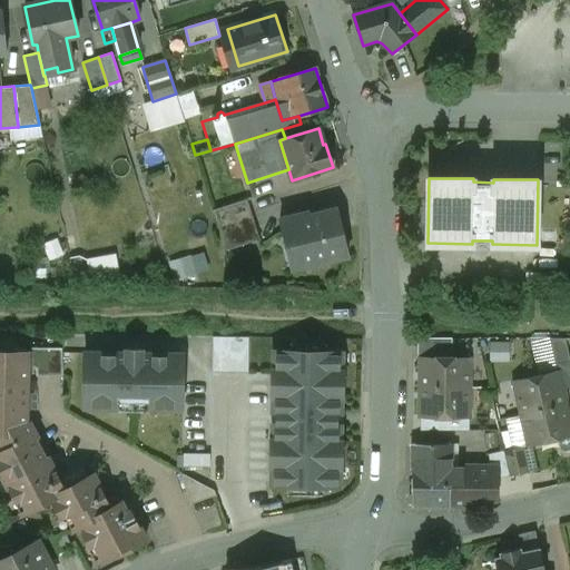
[(246,199),(213,210),(217,224),(251,213),(246,199)]
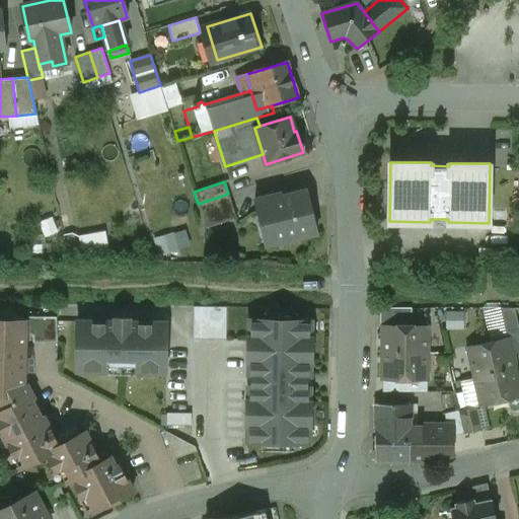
[(281,194),(254,200),(261,223),(269,221),(272,236),(296,231),(298,237),(317,232),(307,191),(282,197),(281,194)]
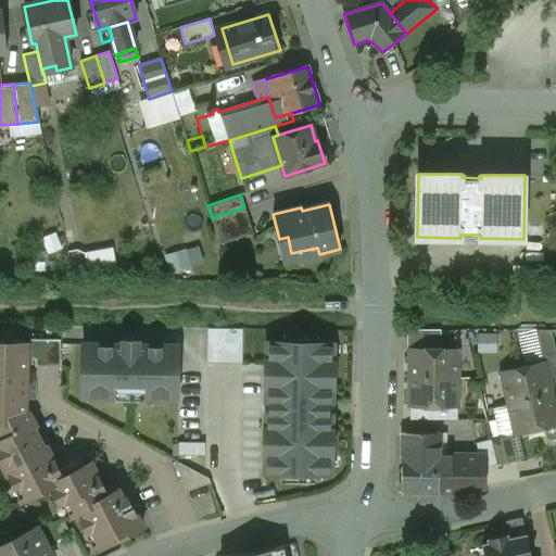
[(244,207),(212,218),(220,244),(253,234),(244,207)]
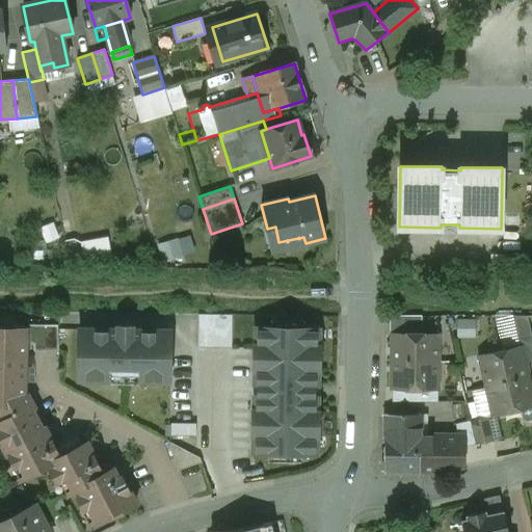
[(83,239),(84,257),(112,254),(110,236),(83,239)]
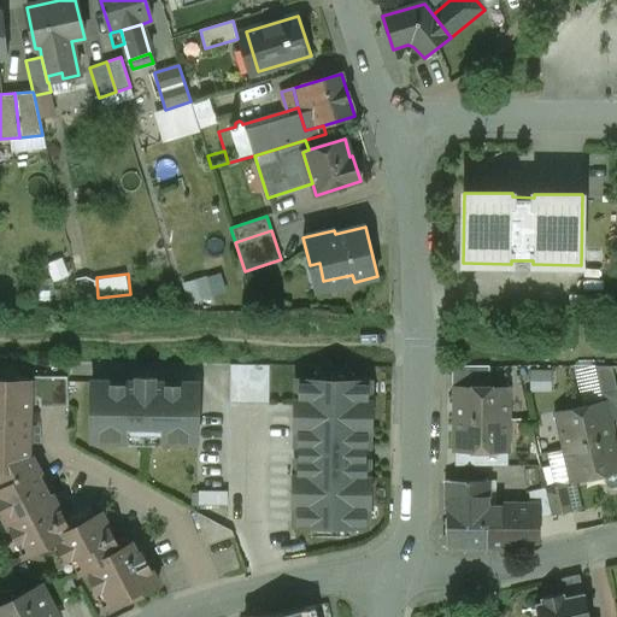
[(193,304),(216,297),(209,275),(186,282),(193,304)]
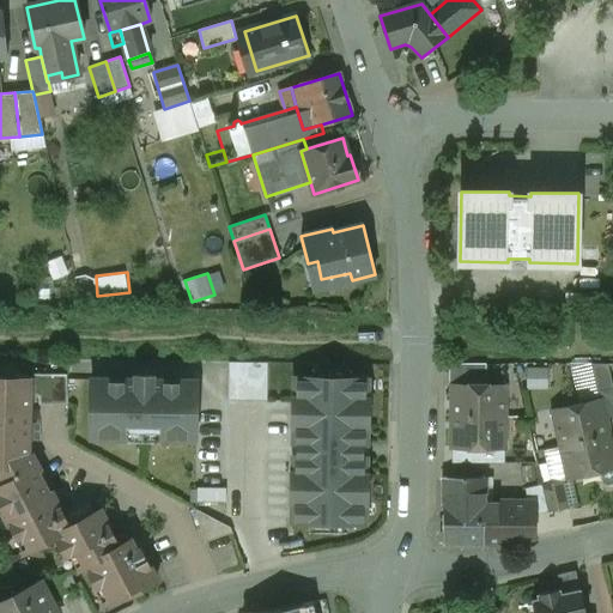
[(231,360),(231,398),(271,398),(271,360),(231,360)]
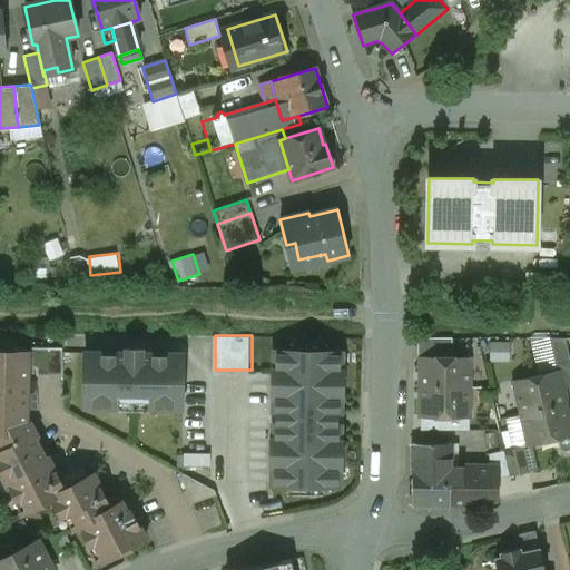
[(569,361),(566,338),(548,338),(553,366),(569,362),(569,361)]
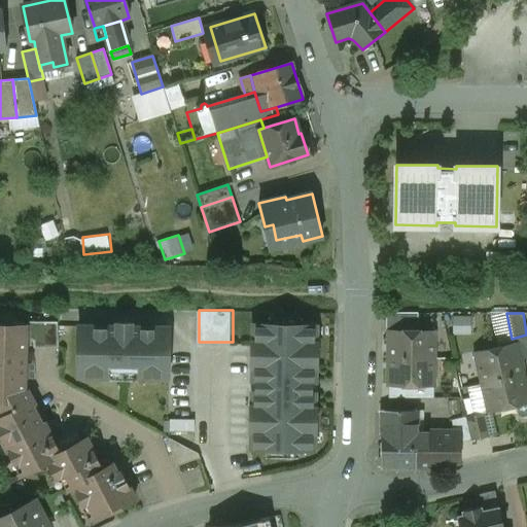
[(252,315),(254,448),(318,447),(316,314),(252,315)]
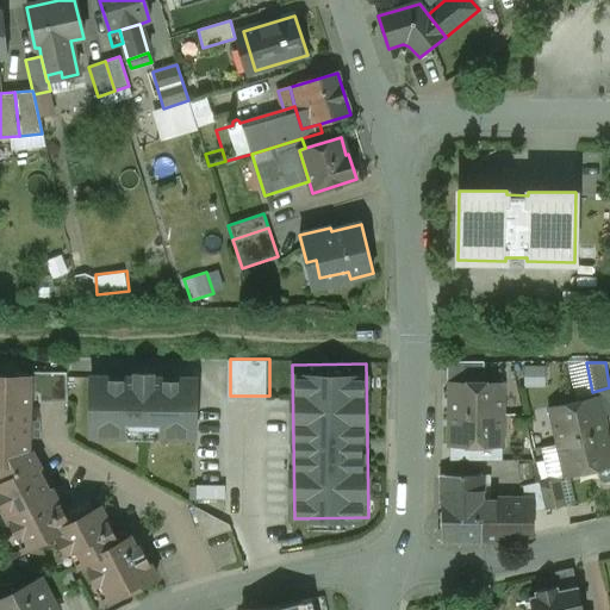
[(191,366),(88,368),(89,434),(192,433),(191,366)]
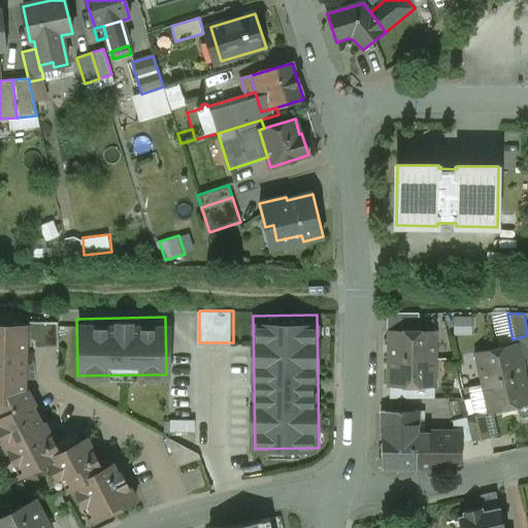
[(45,323),(28,323),(28,327),(27,341),(33,341),(33,349),(45,349),(45,323)]
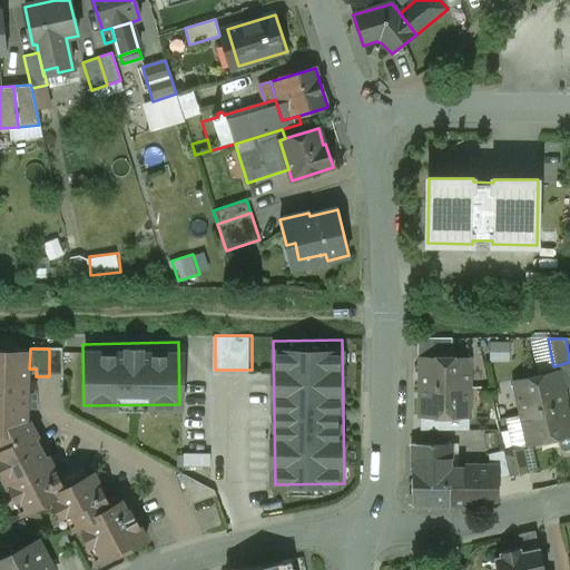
[(62,349),(49,349),(49,376),(62,375),(62,349)]
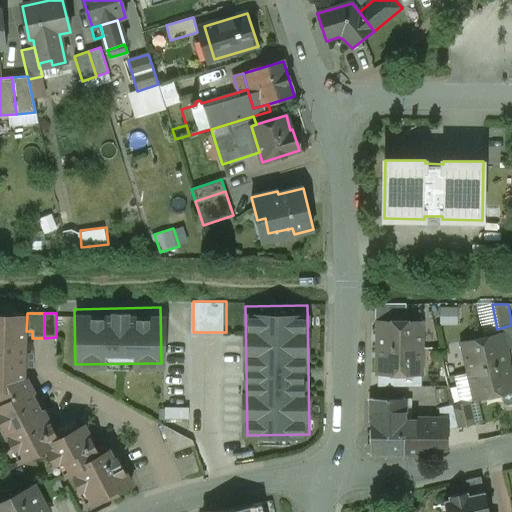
[(8,314),(0,314),(0,342),(24,343),(24,331),(26,331),(27,317),(8,316),(8,314)]
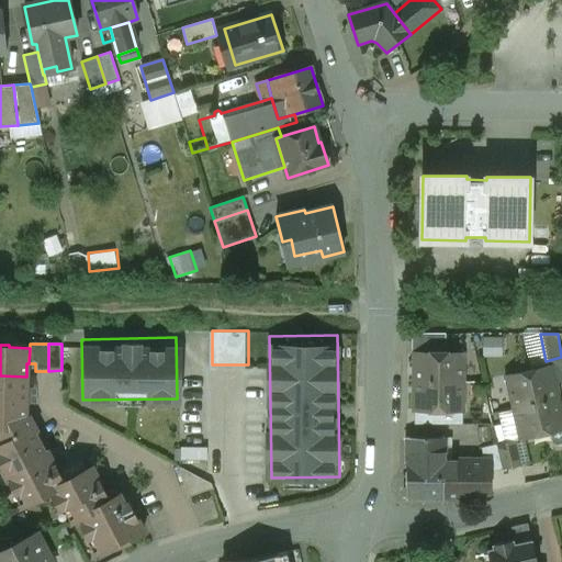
[(463,353),(414,352),(414,370),(416,370),(416,382),(463,382),(463,353)]
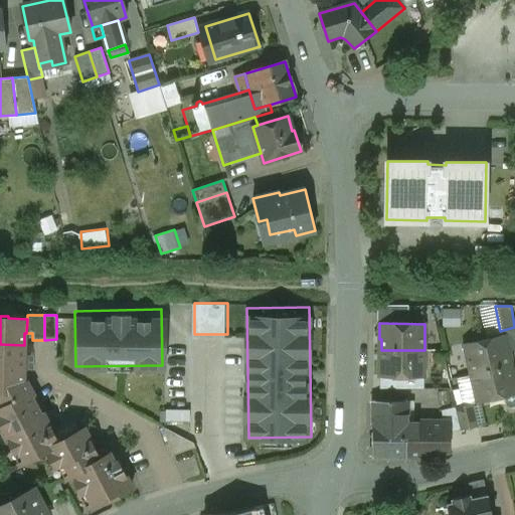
[(505,335),(464,344),(470,375),(512,366),(505,335)]
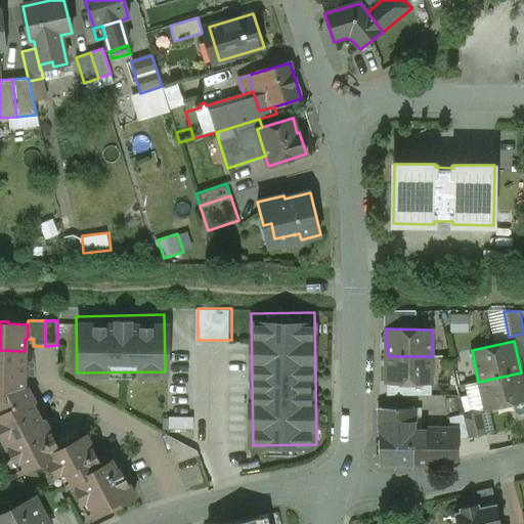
[(25,351),(0,350),(0,376),(28,378),(28,369),(24,368),(25,351)]
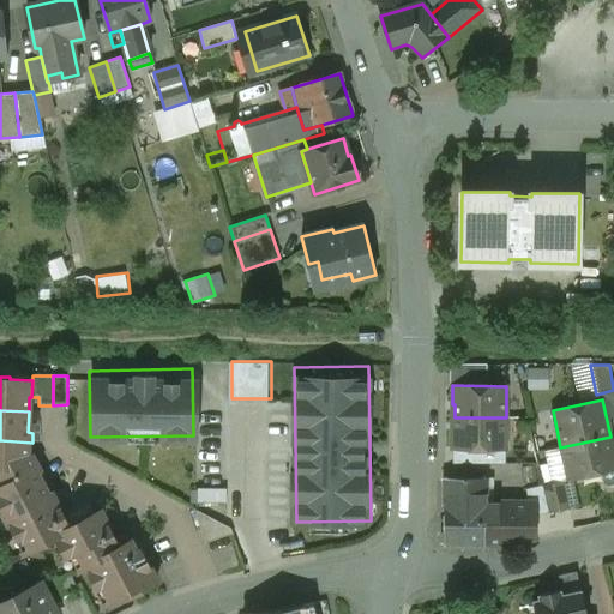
[(506,417),(455,417),(455,431),(452,431),(452,449),(505,450),(506,417)]
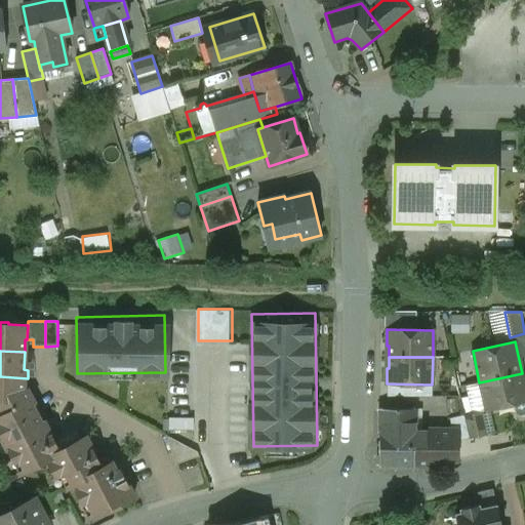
[(524,389),(522,373),(479,382),(486,411),(514,404),(524,401),(524,389)]
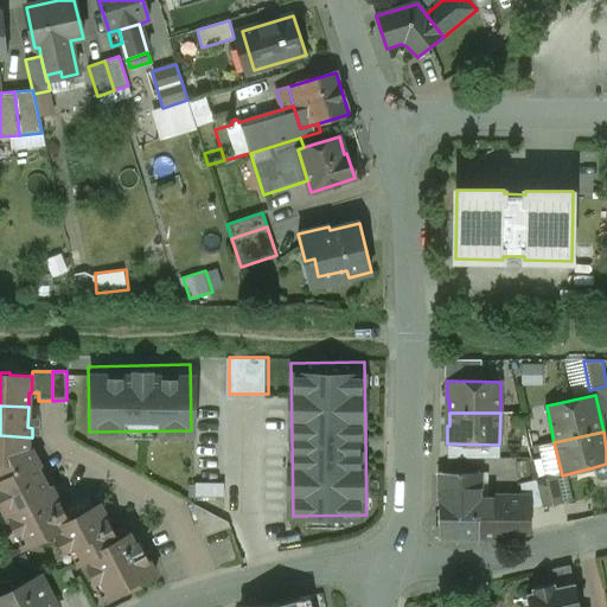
[(32,438),(0,435),(0,479),(1,481),(0,481),(0,483),(37,464),(31,452),(27,452),(27,438),(31,439),(32,438)]
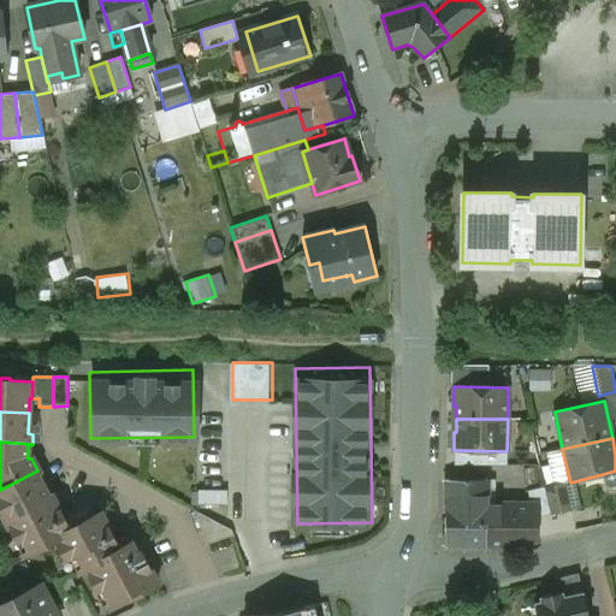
[(37,471),(0,490),(0,510),(1,510),(7,521),(53,497),(48,498),(40,480),(43,479),(39,471),(37,471)]
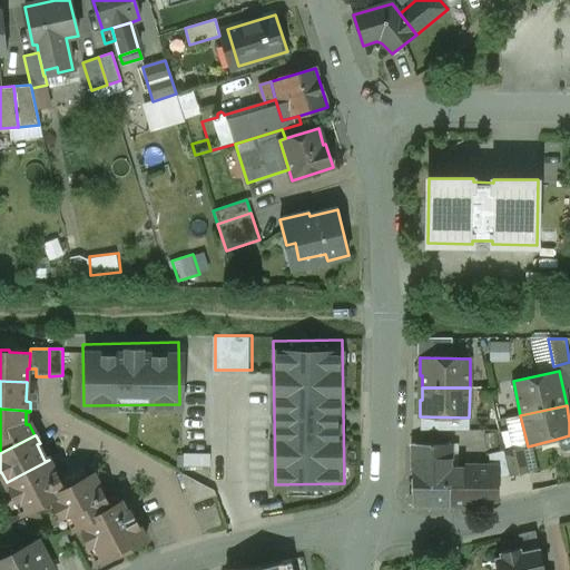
[(569,435),(558,439),(560,449),(564,452),(569,450),(569,435)]
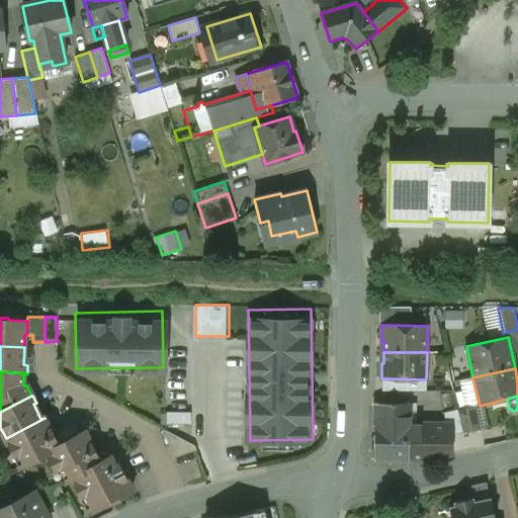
[(410,404),(374,403),(374,459),(409,460),(409,425),(410,404)]
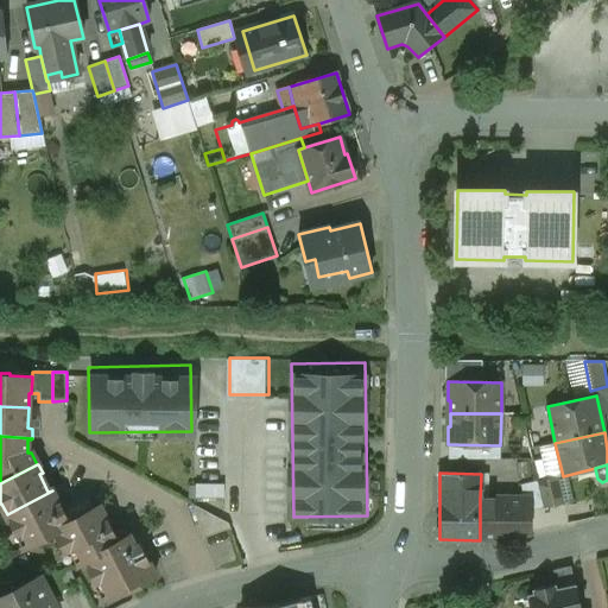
[(558,476),(537,481),(543,508),(564,504),(558,476)]
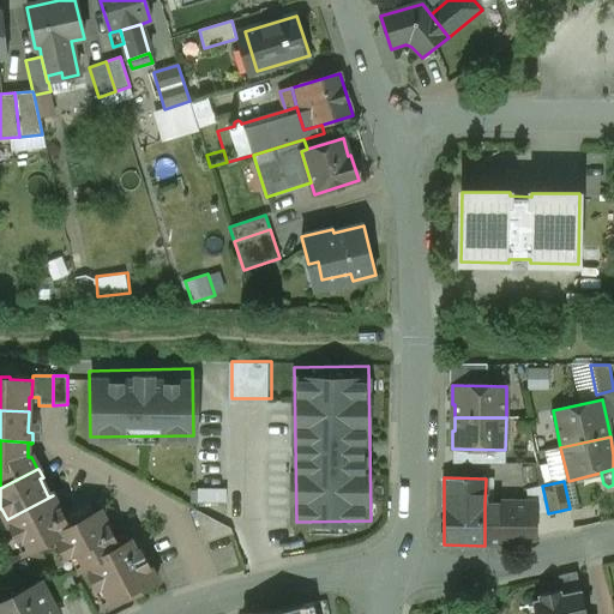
[(542,486),(525,489),(529,504),(530,504),(530,515),(535,515),(535,516),(548,513),(542,486)]
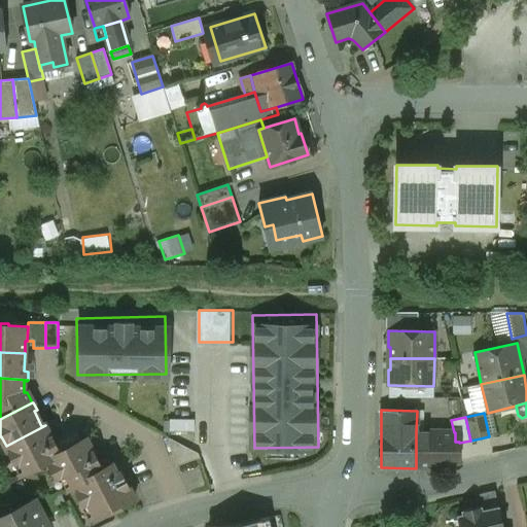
[(45,425),(6,446),(21,473),(60,453),(45,425)]
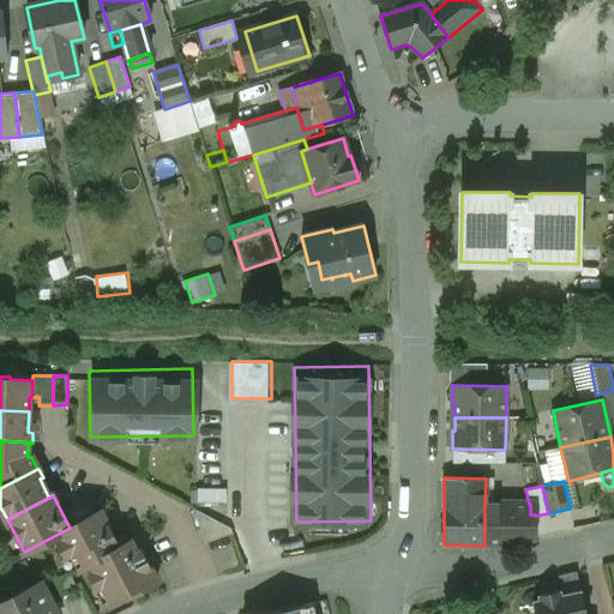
[(529,504),(485,504),(485,546),(504,546),(535,539),(535,516),(535,515),(530,515),(530,504),(529,504)]
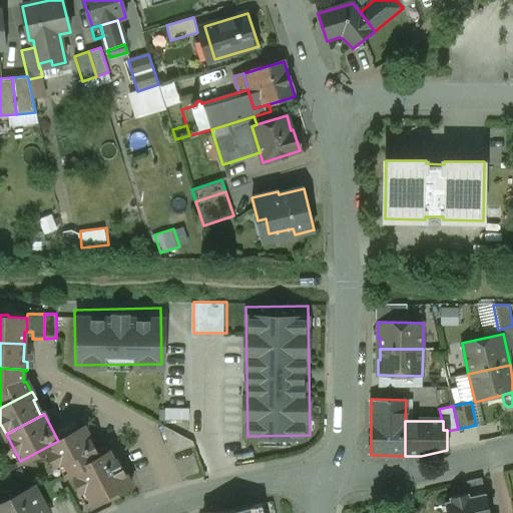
[(193,442),(161,425),(161,426),(171,454),(194,446),(193,442)]
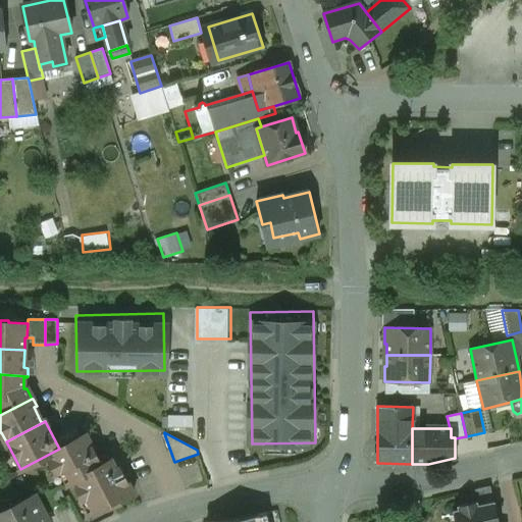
[(85,434),(59,449),(20,469),(20,470),(47,457),(55,473),(60,470),(67,483),(101,466),(101,465),(85,434)]
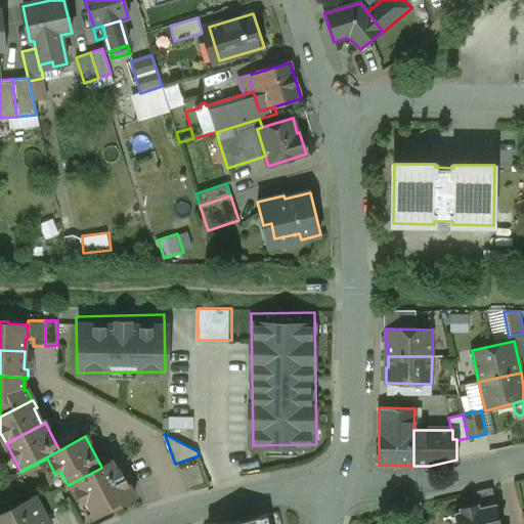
[(101,468),(68,485),(68,486),(73,483),(90,516),(107,507),(110,511),(134,497),(127,484),(128,484),(120,470),(117,471),(112,462),(101,467),(101,468)]
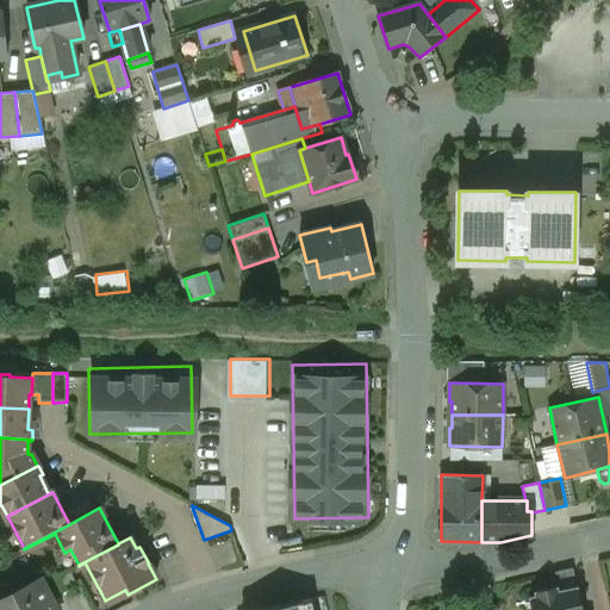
[(573,568),(554,573),(554,574),(555,574),(558,587),(559,591),(576,587),(572,571),(573,571),(573,568)]
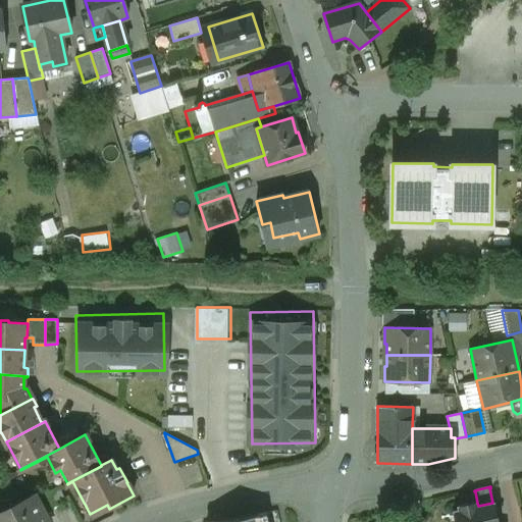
[(47,521),(34,496),(0,513),(0,521),(47,521)]
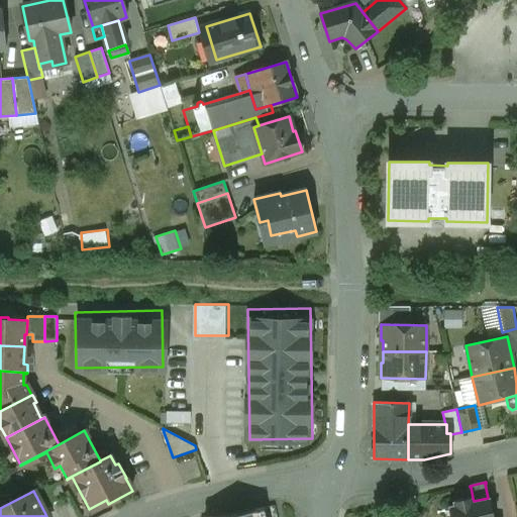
[(493,516),(489,497),(488,498),(474,501),(473,498),(452,502),(453,505),(449,506),(449,508),(451,516),(493,516)]
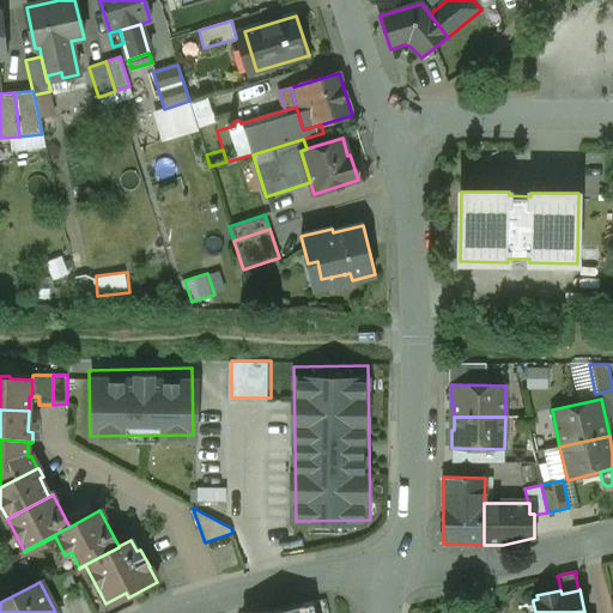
[(315,612),(314,601),(246,612),(315,612)]
